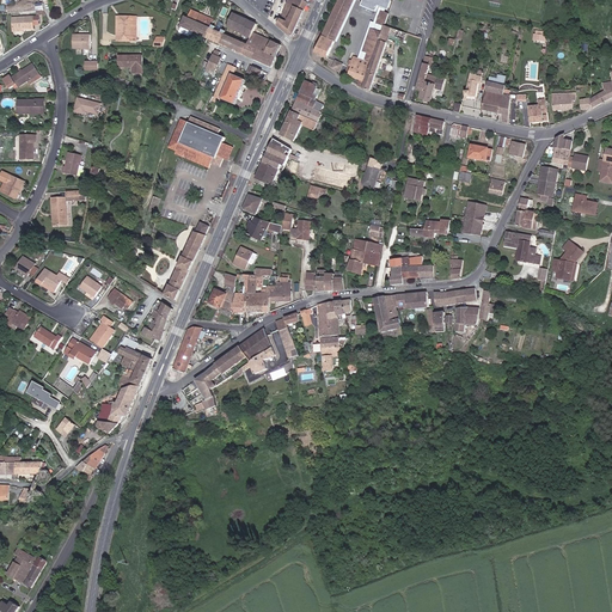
[(291,5),(281,25),(293,36),(297,35),(311,1),(307,0),(282,0),(282,2),(291,5)]
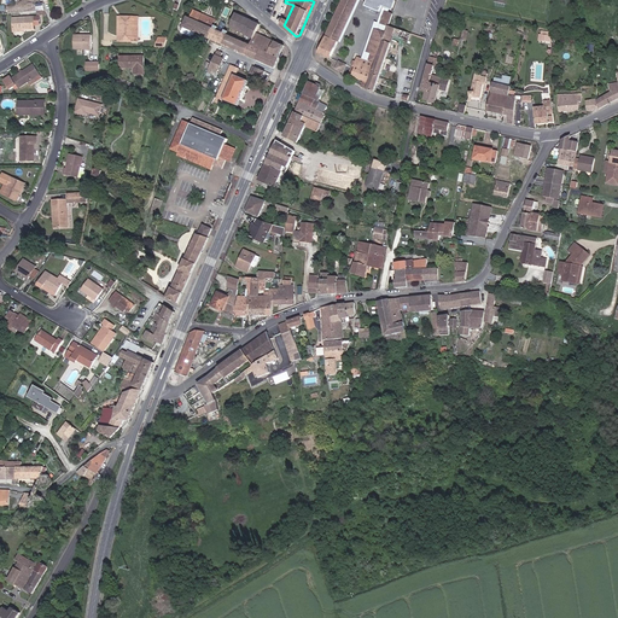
[(357,0),(339,0),(316,53),(330,58),(337,41),(339,41),(357,0)]
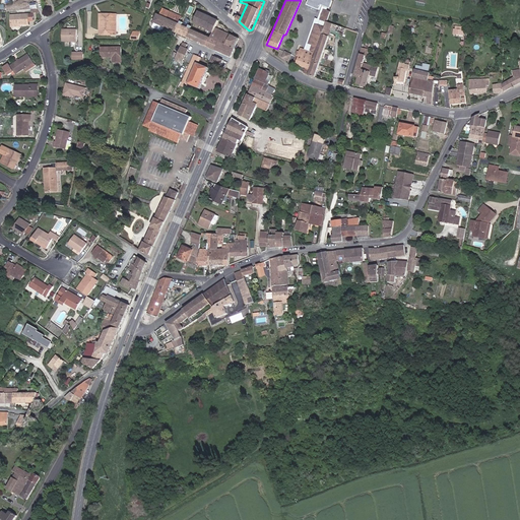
[(333,1),(334,1),(332,0),(302,0),(330,10),(333,1)]
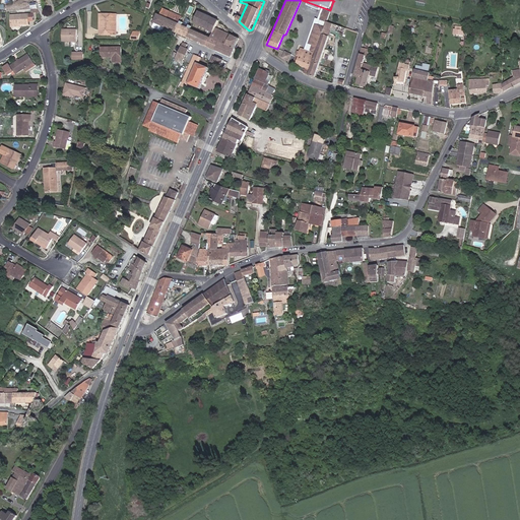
[(356,0),(352,0),(350,10),(359,11),(361,1),(356,0)]
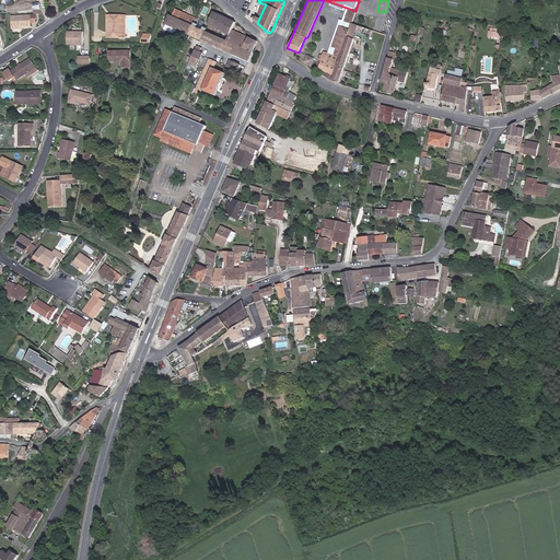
[(351,25),(351,24),(356,13),(348,11),(345,22),(351,25)]
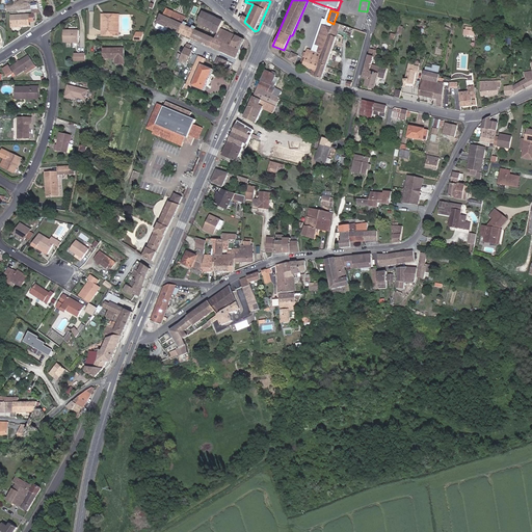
[(161,16),(158,24),(180,33),(186,18),(175,12),(174,15),(167,11),(165,18),(161,16)]
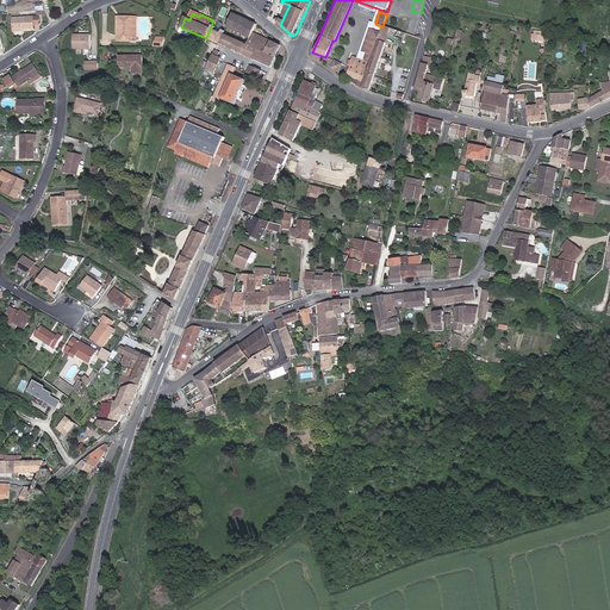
[(248,20),(232,13),(226,26),(226,27),(249,39),(247,45),(256,49),(275,57),(280,45),(251,32),(256,25),(248,22),(248,20)]
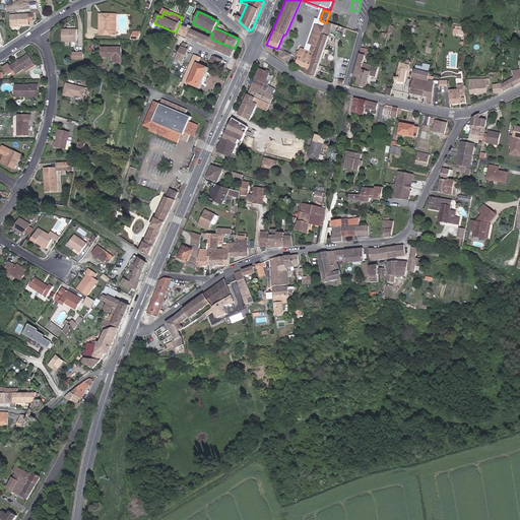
[(103,35),(115,35),(115,14),(103,14),(103,35)]
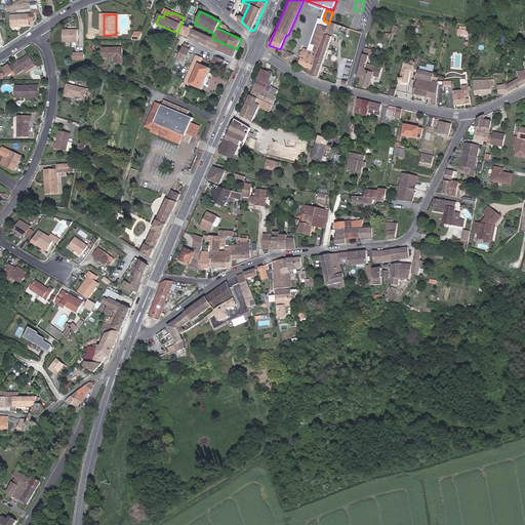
[(11,17),(12,25),(19,25),(19,27),(30,27),(29,23),(33,23),(33,15),(11,17)]
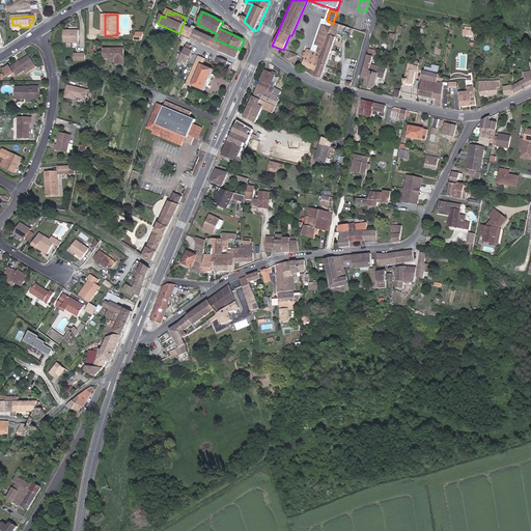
[(186,18),(179,33),(191,38),(194,30),(197,24),(197,23),(195,22),(193,27),(192,29),(186,27),(187,24),(189,19),(186,18)]
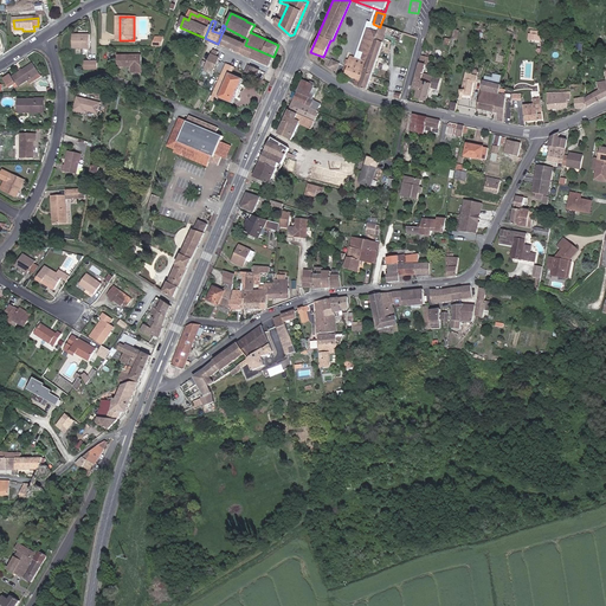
[(367,21),(354,58),(363,62),(365,60),(368,62),(375,42),(376,37),(380,27),(373,24),(367,21)]
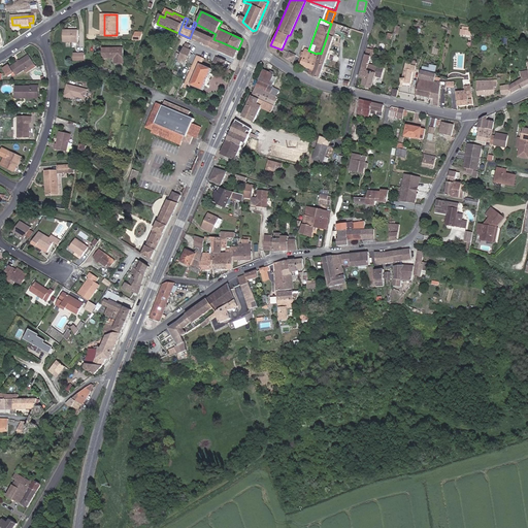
[(349,36),(351,29),(331,23),(331,24),(328,32),(335,35),(336,32),(349,36)]
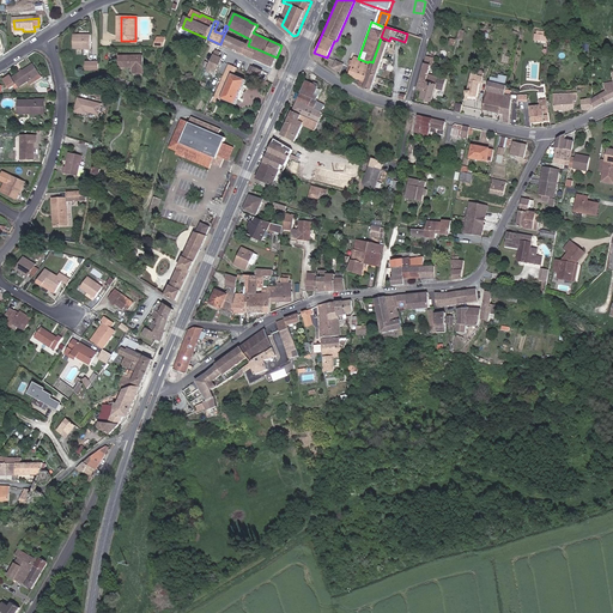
[(91,49),(91,35),(73,36),(73,49),(86,49),(91,49)]
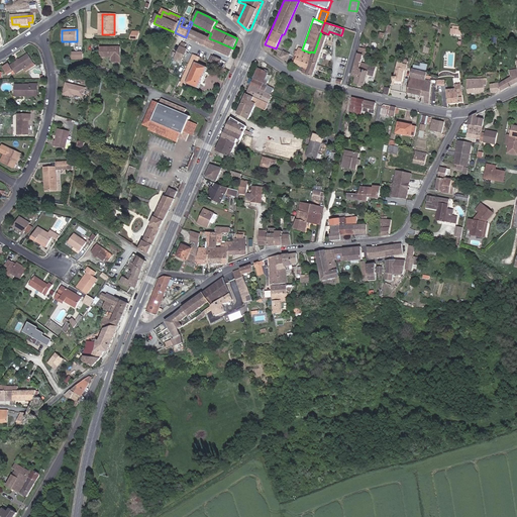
[(189,29),(186,37),(214,49),(217,41),(209,38),(189,29)]
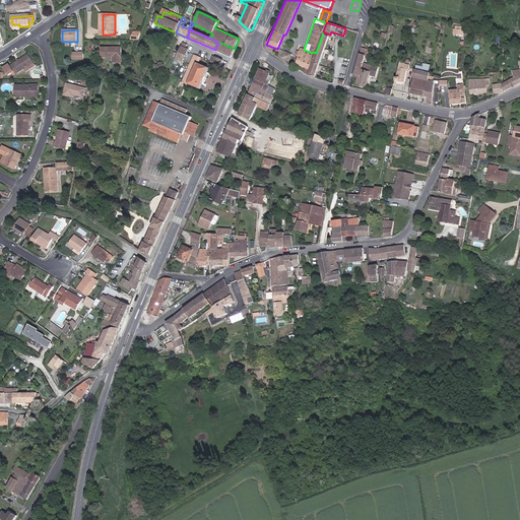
[(309,76),(315,78),(328,38),(322,36),(316,53),(309,76)]
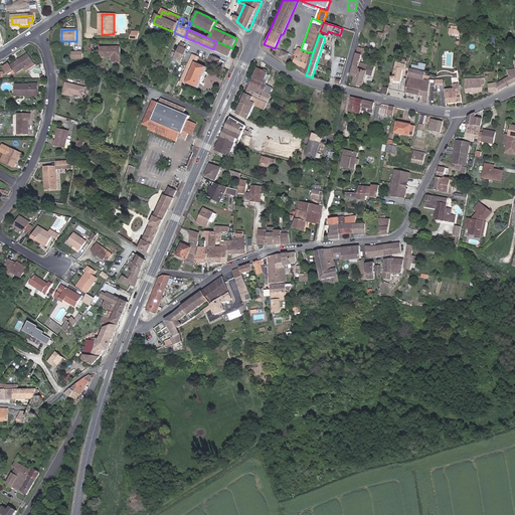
[(216,41),(213,49),(228,56),(232,48),(216,41)]
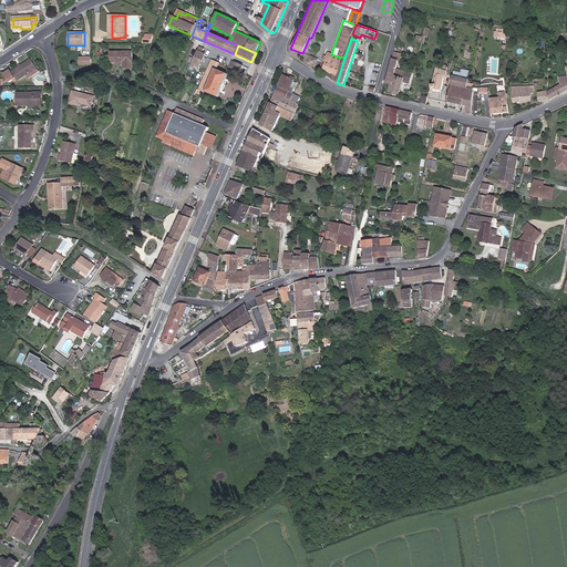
[(192,63),(192,64),(199,68),(205,55),(202,53),(203,49),(199,48),(194,60),(192,63)]
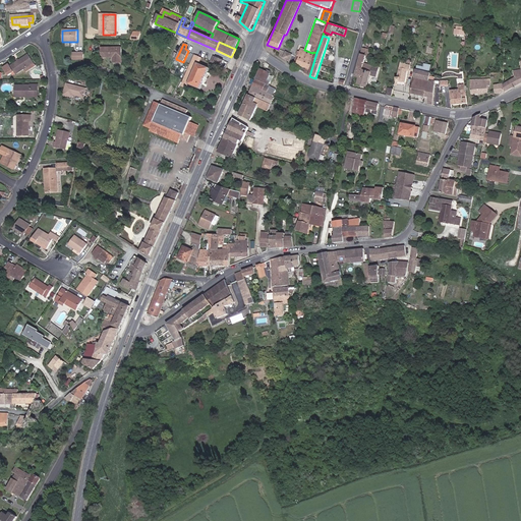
[(113,63),(121,63),(122,48),(102,48),(102,58),(113,58),(113,63)]
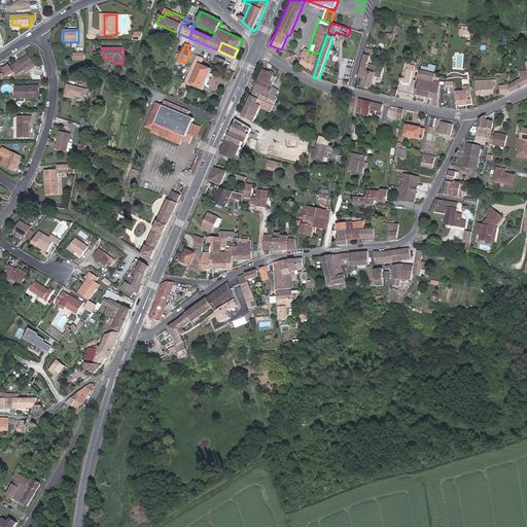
[(364,48),(357,77),(363,78),(361,85),(370,88),(374,76),(380,78),(382,70),(367,65),(371,53),(371,50),(364,48)]
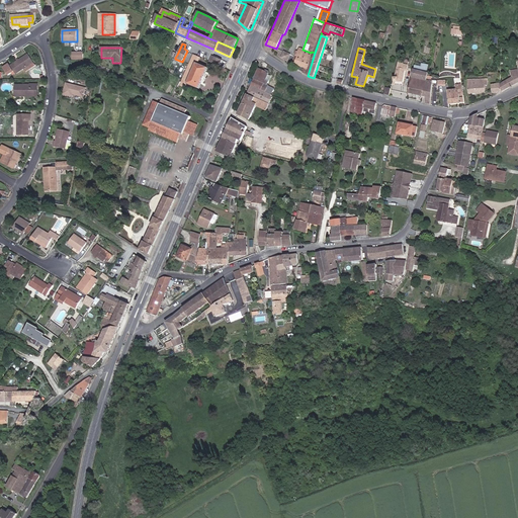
[(310,57),(311,53),(303,50),(299,49),(297,53),(310,57)]
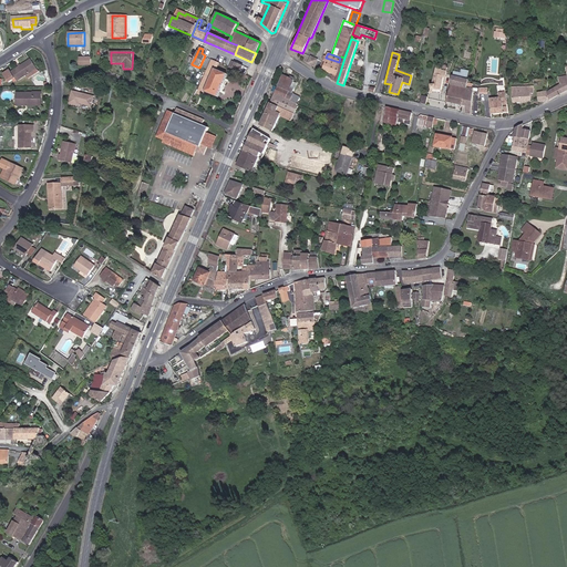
[(333,75),(331,81),(337,83),(344,58),(341,57),(340,58),(339,62),(326,58),(325,62),(322,62),(320,70),(333,75)]
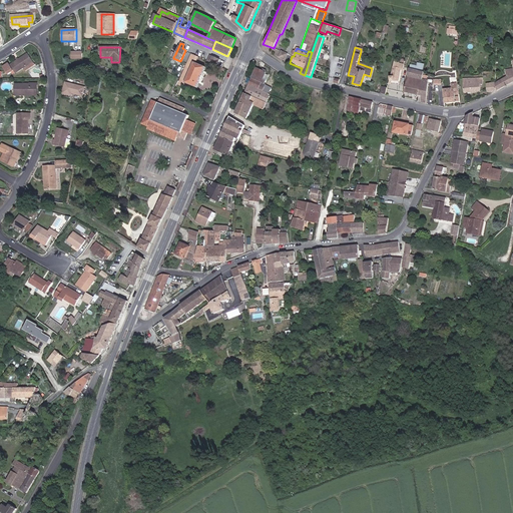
[(15,73),(23,68),(33,61),(28,53),(10,65),(9,63),(4,67),(9,74),(14,71),(15,73)]
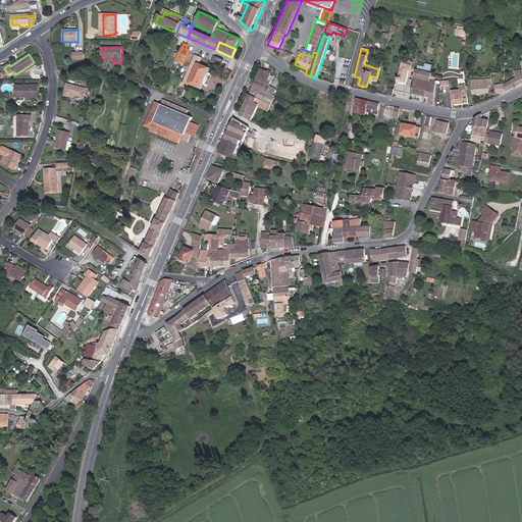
[(289,62),(292,56),(285,54),(283,59),(289,62)]
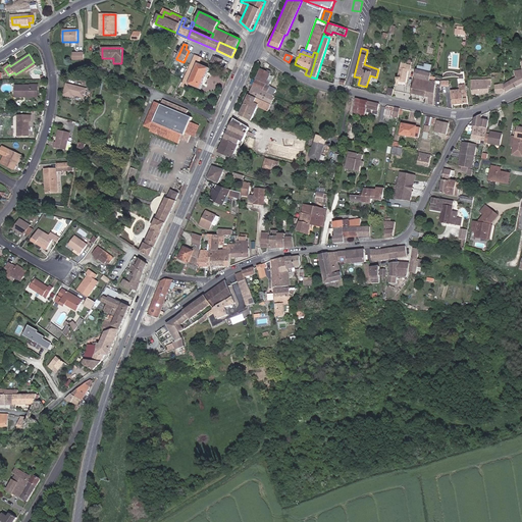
[(186,75),(185,80),(184,81),(189,83),(201,89),(210,68),(202,64),(203,60),(195,56),(186,75)]
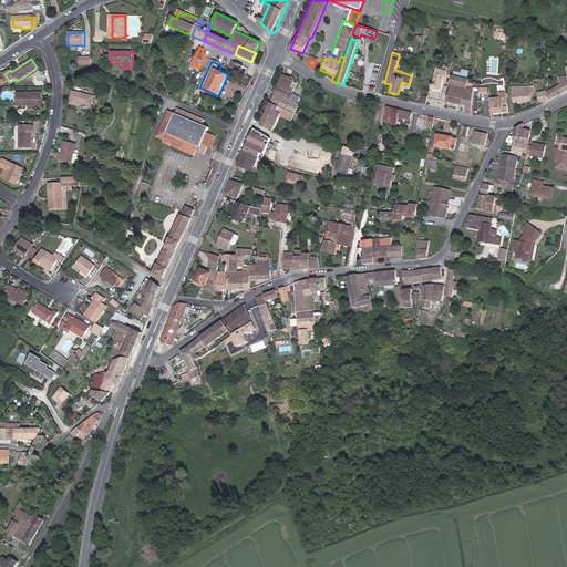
[(240,73),(243,66),(237,63),(232,61),(228,69),(240,73)]
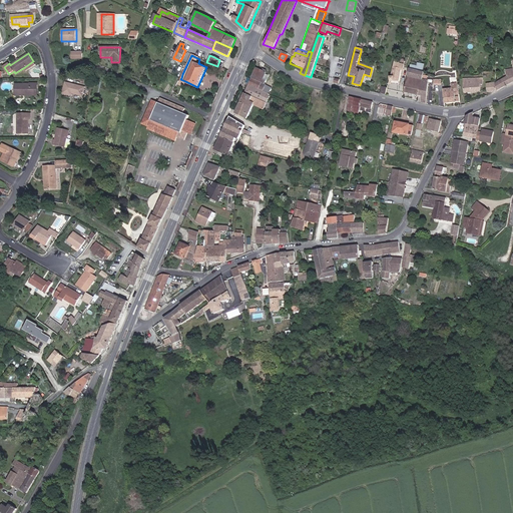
[(33,61),(23,68),(25,70),(35,64),(33,61)]
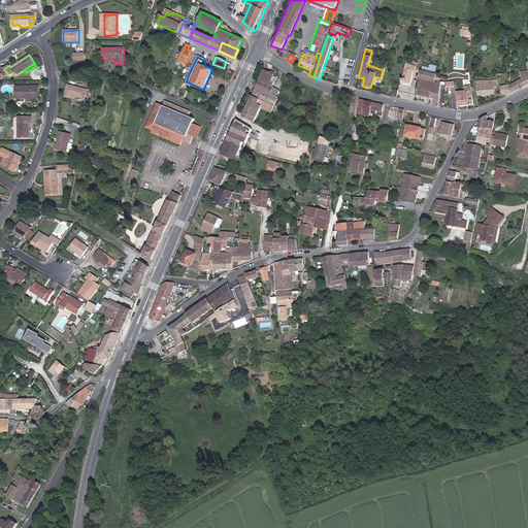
[(437,72),(439,66),(425,63),(424,69),(437,72)]
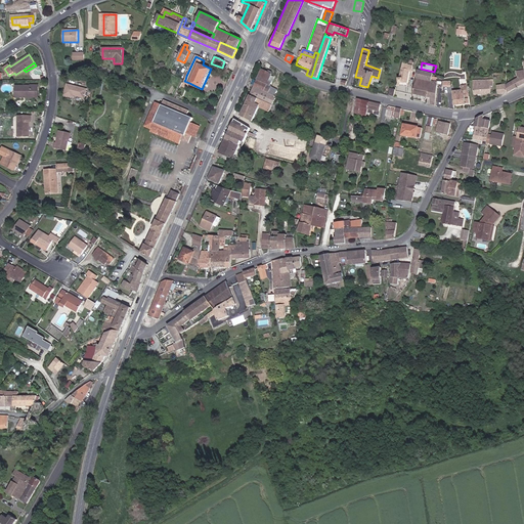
[(253,87),(275,97),(276,95),(274,95),(276,90),(269,86),(272,81),(269,80),(271,75),(270,75),(271,73),(268,71),(267,73),(261,70),(253,87)]
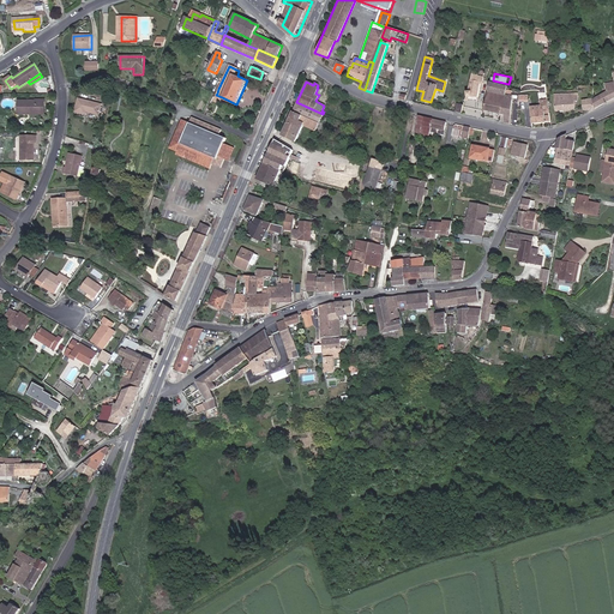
[(602,96),(603,103),(613,97),(613,84),(609,86),(611,89),(608,91),(609,92),(602,96)]
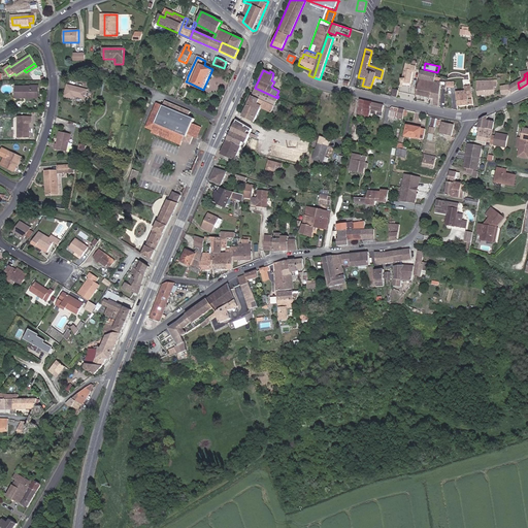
[(398,91),(398,92),(399,93),(400,89),(407,91),(410,78),(413,79),(414,75),(401,73),(398,91)]
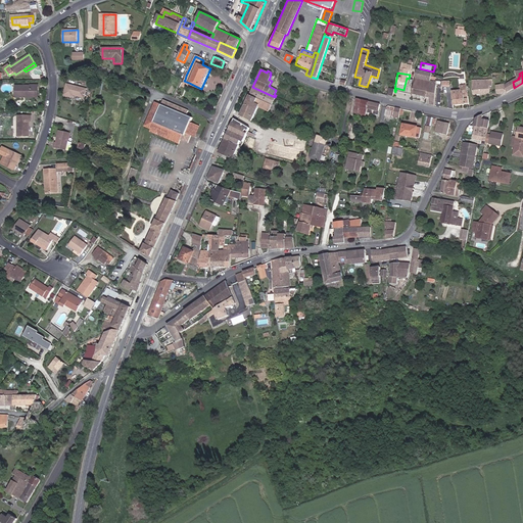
[(415,79),(427,82),(428,76),(416,73),(415,79)]
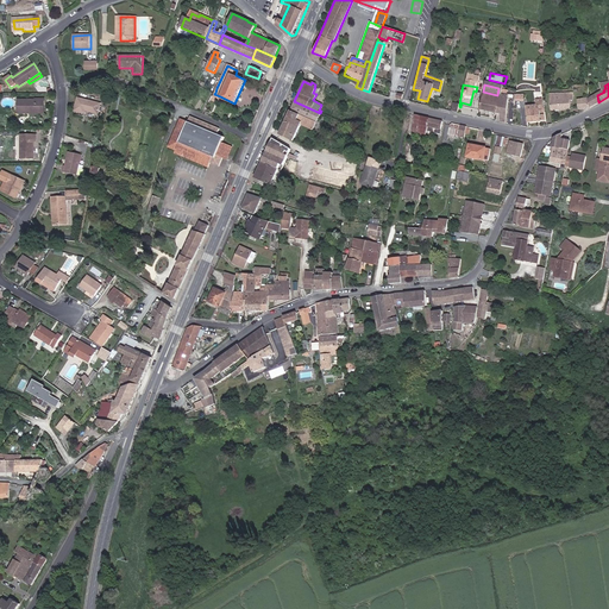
[(496,112),(500,95),(497,95),(483,92),(479,110),(496,112)]
